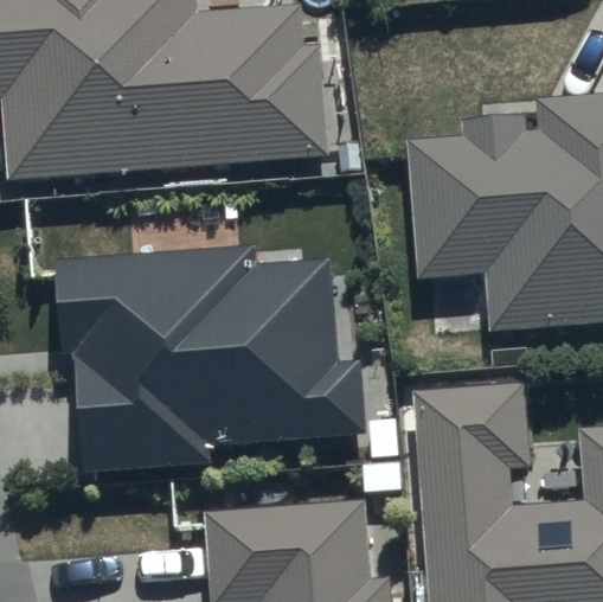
[(0,98),(1,98),(6,174),(328,155),(321,46),(302,47),(300,6),(193,12),(192,0),(0,0),(0,98)]
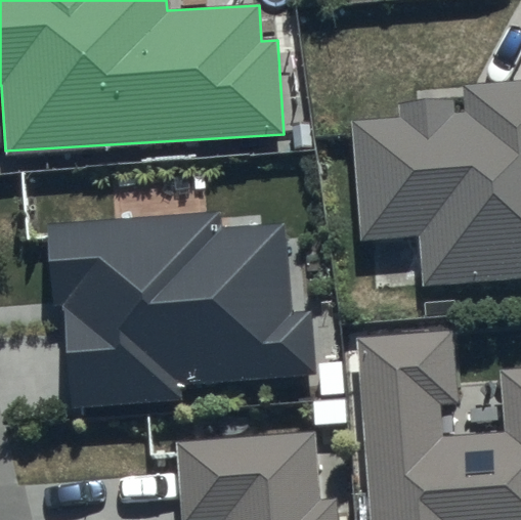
[(520,277),(520,77),(462,82),(463,97),(400,102),(401,121),(349,125),(359,241),(416,236),(420,286),(520,277)]
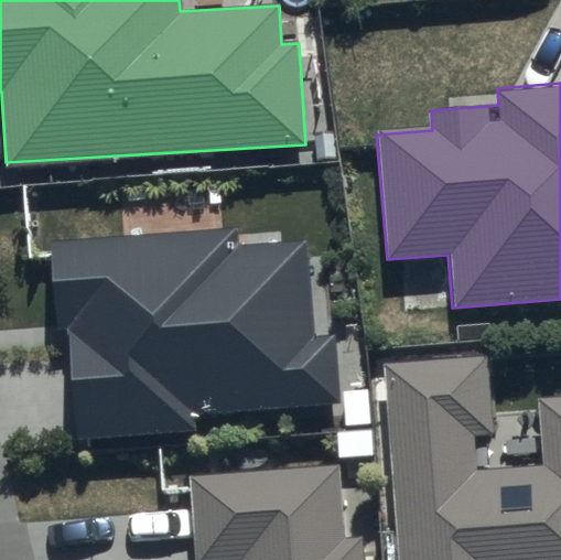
[(237,227),(49,240),(55,327),(68,326),(76,443),(197,434),(196,422),(344,411),(338,332),(315,334),(309,239),(238,245),(237,227)]
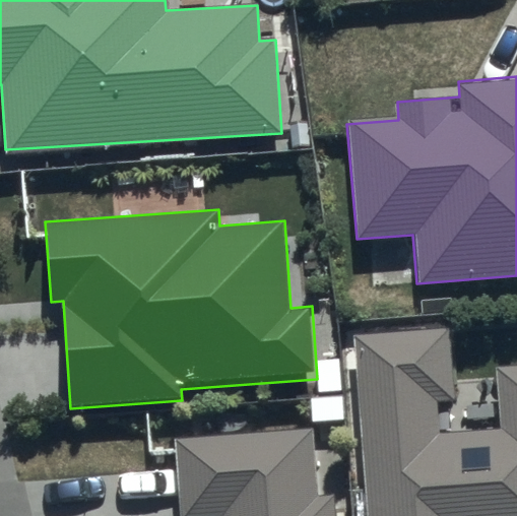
[(516,515),(516,363),(496,365),(501,430),(439,434),(436,398),(457,397),(451,327),(352,335),(366,515),(516,515)]
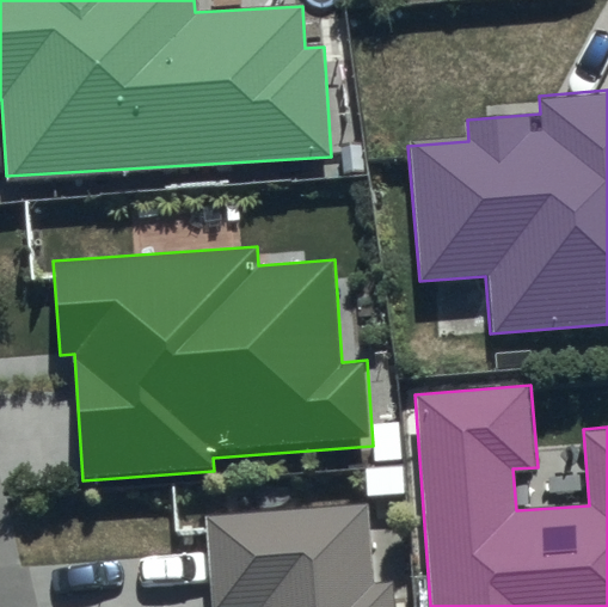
[(368,504),(209,517),(216,606),(264,604),(264,606),(395,606),(394,578),(374,581),(368,504)]
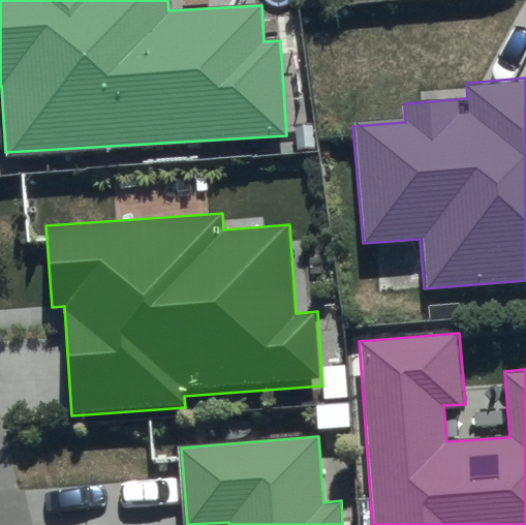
All buildings are outlined.
